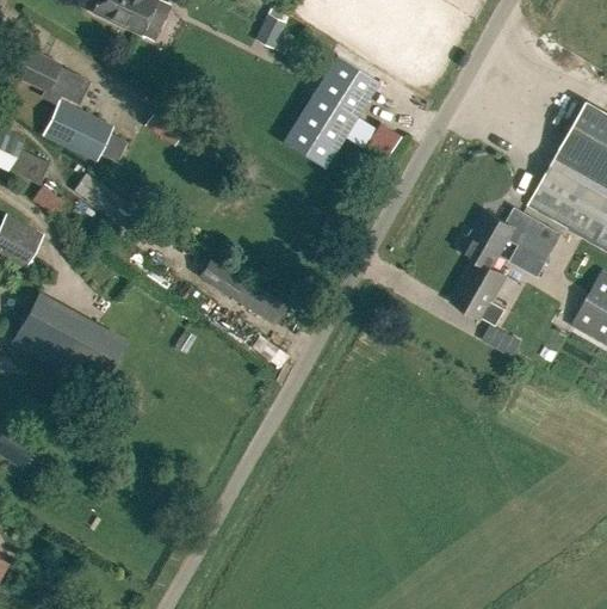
[(99,0),(93,14),(141,37),(158,1),(154,0),(99,0)]
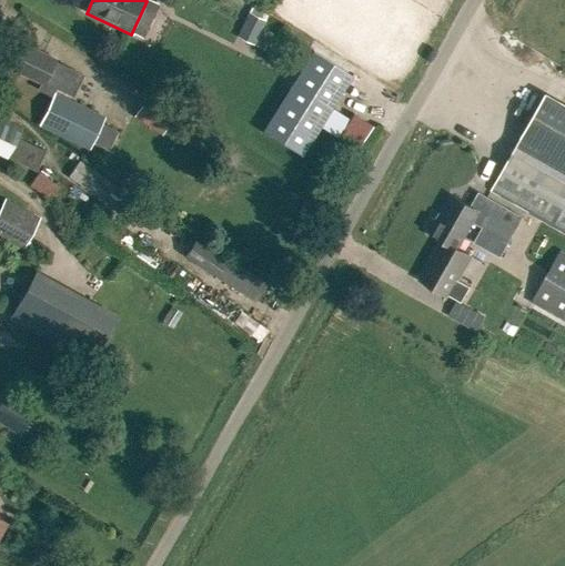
[(230,0),(229,2),(240,10),(245,1),(243,0),(230,0)]
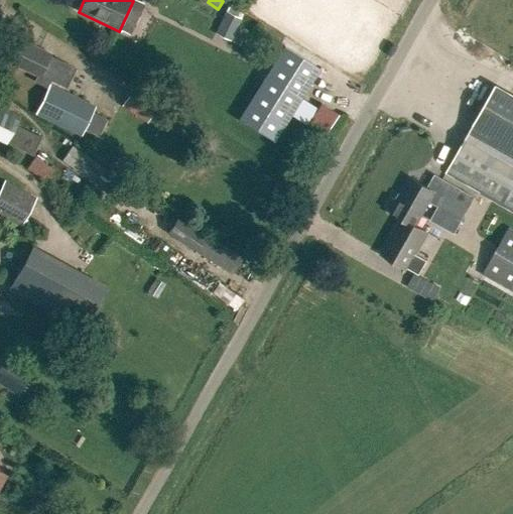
[(247,49),(255,33),(241,27),(244,19),(229,12),(218,34),(247,49)]
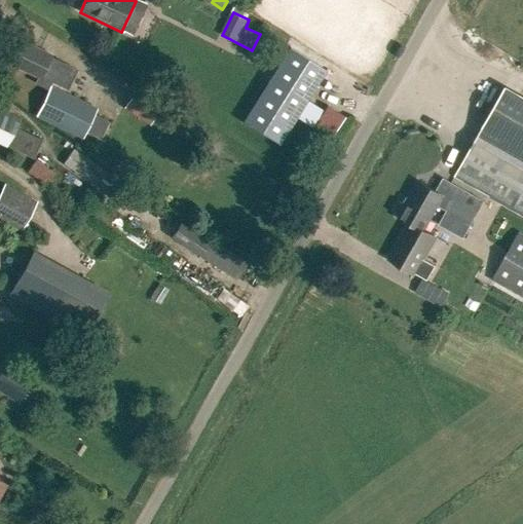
[(69,91),(78,72),(51,60),(52,58),(23,42),(11,66),(40,79),(37,85),(49,90),(52,83),(69,91)]
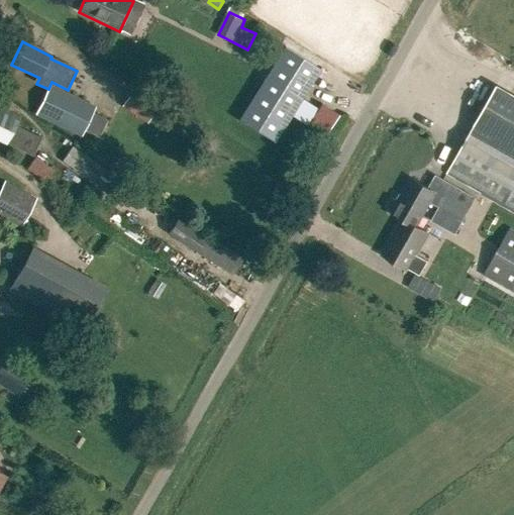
[(270,76),(241,121),(277,143),(296,114),(308,94),(323,71),(287,48),(284,55),(270,76)]
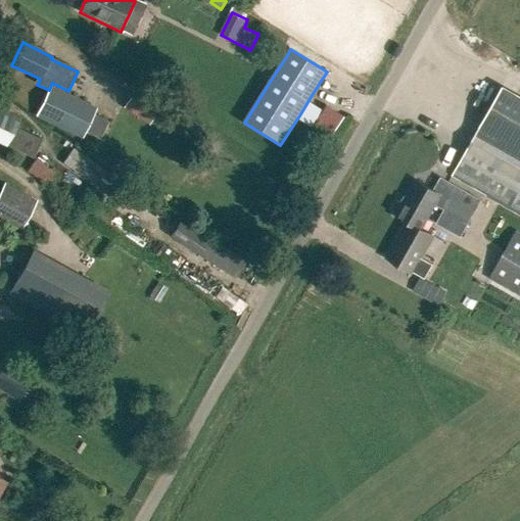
[(84,140),(97,113),(98,110),(51,89),(37,117),(84,140)]
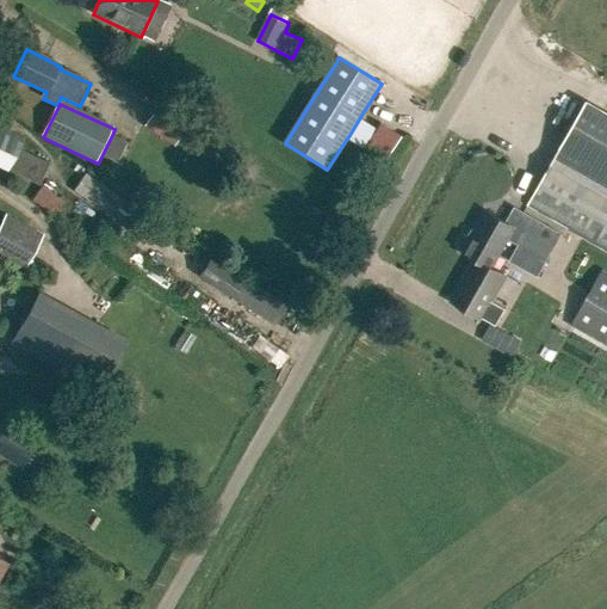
[(178,147),(179,146),(191,127),(161,106),(148,127),(178,147)]
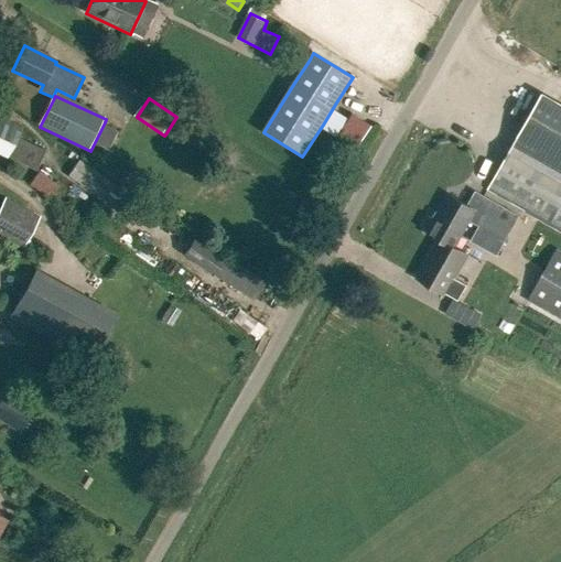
[(560,110),(538,98),(485,191),(560,233),(560,110)]
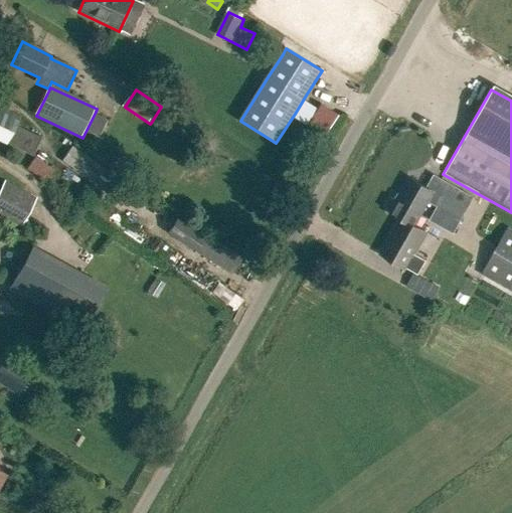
[(329,132),(342,111),(328,102),(315,124),(329,132)]
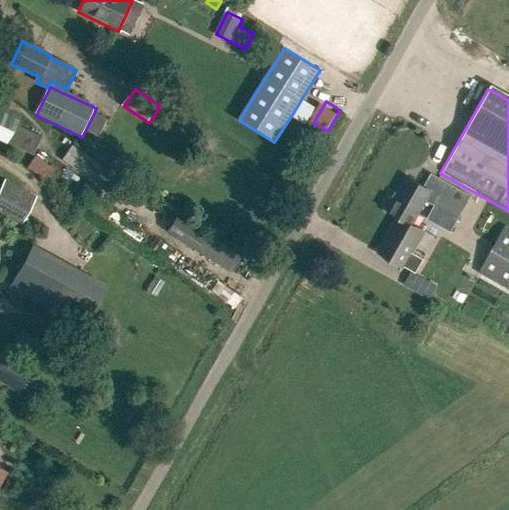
[(34,155),(42,138),(16,126),(20,117),(0,107),(0,140),(8,144),(8,143),(34,155)]
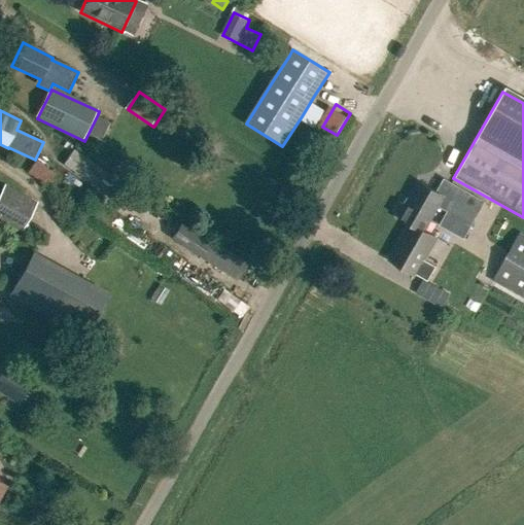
[(130,209),(140,194),(76,150),(66,166),(130,209)]
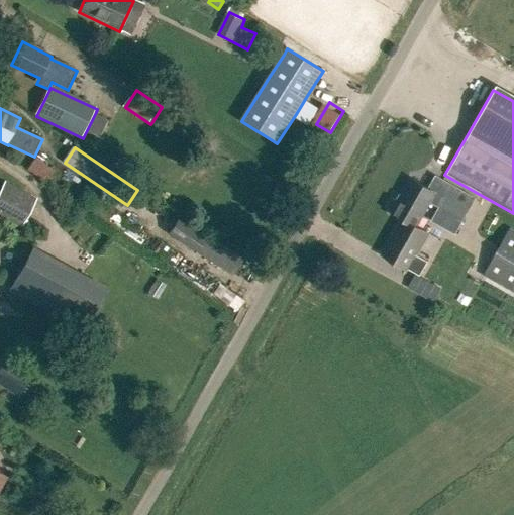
[(57,174),(37,161),(30,171),(48,185),(57,174)]
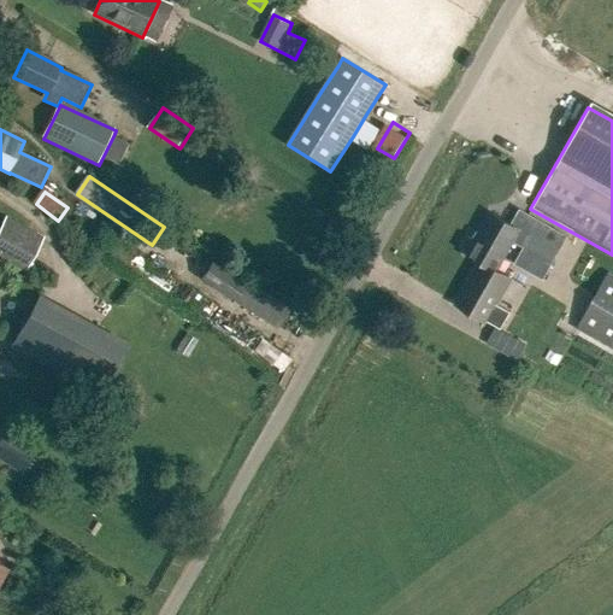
[(494,273),(495,271),(511,242),(549,264),(564,238),(517,211),(516,211),(520,215),(513,228),(488,215),(473,240),(470,239),(465,240),(460,249),(461,252),(465,255),(465,256),(477,263),(494,273)]
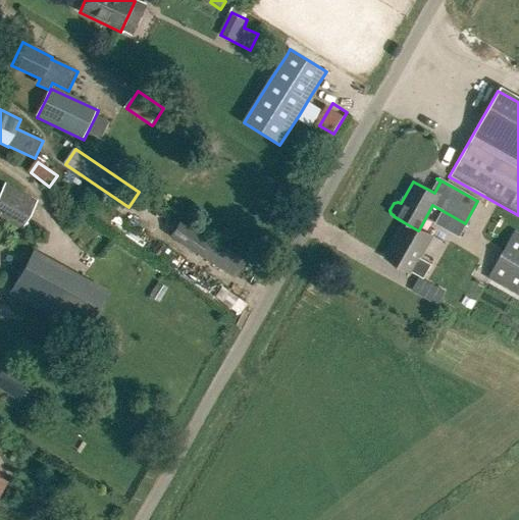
[(0,197),(0,216),(23,230),(39,204),(6,186),(0,197)]
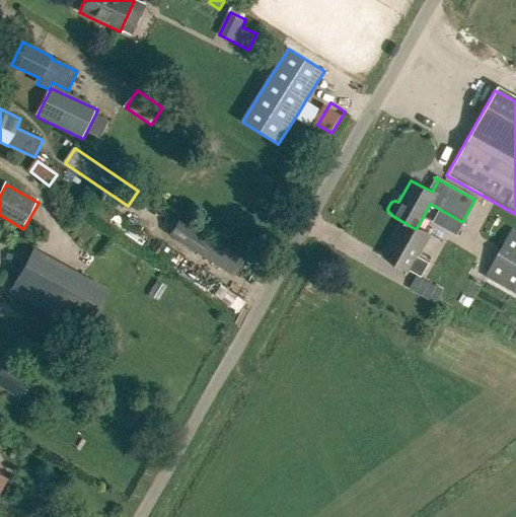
[(211,238),(181,218),(170,234),(200,254),(201,253),(237,277),(247,262),(211,238)]
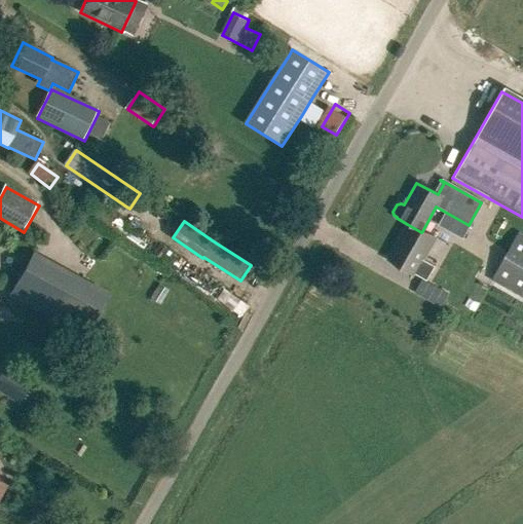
[(434,237),(422,231),(421,232),(407,224),(386,260),(413,274),(413,273),(424,281),(433,266),(421,260),(434,237)]
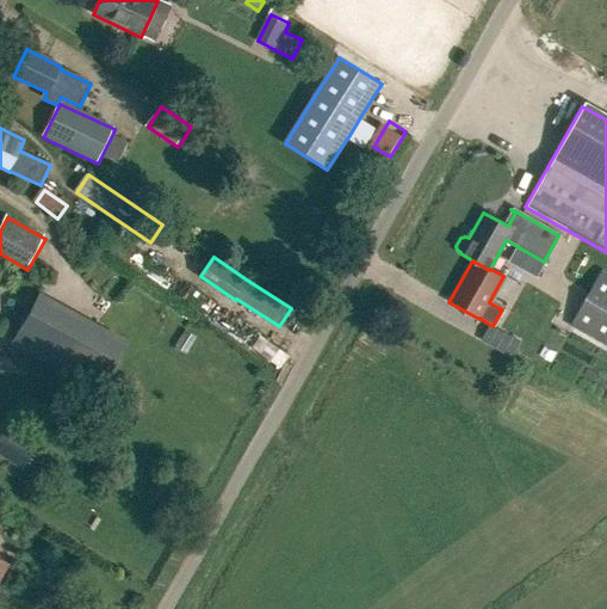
[(606,271),(601,269),(571,324),(606,343),(606,271)]
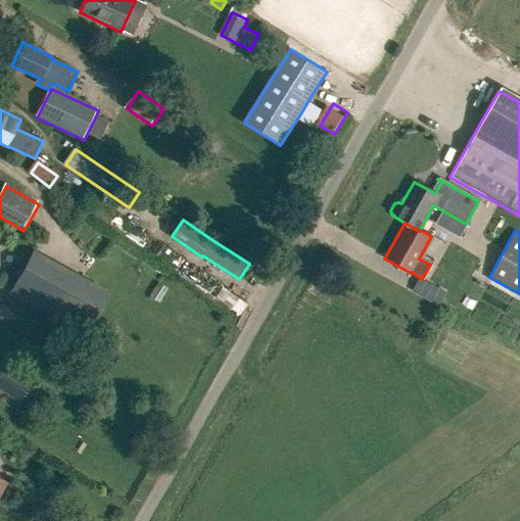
[(436,287),(429,299),(441,305),(448,293),(436,287)]
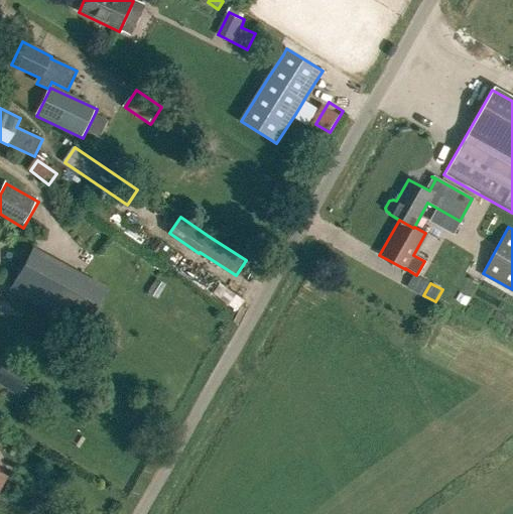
[(238,303),(243,292),(226,284),(221,294),(238,303)]
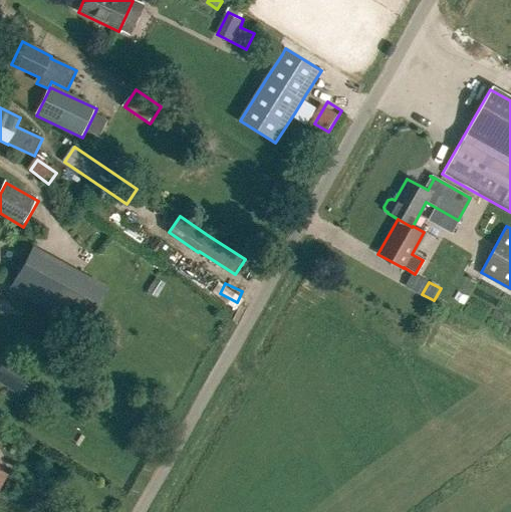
[(84,329),(102,295),(84,285),(66,319),(84,329)]
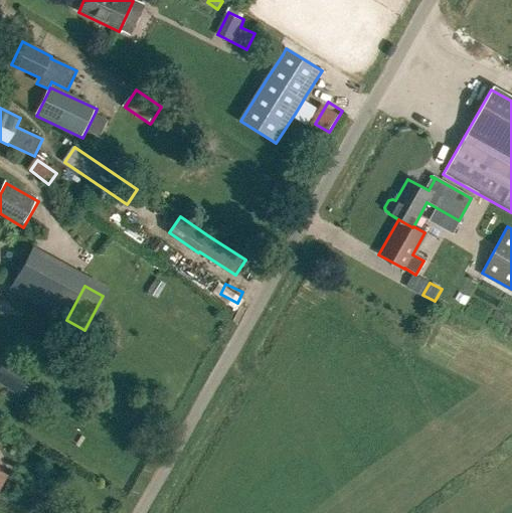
[(8,359),(0,372),(0,375),(25,391),(35,376),(8,359)]
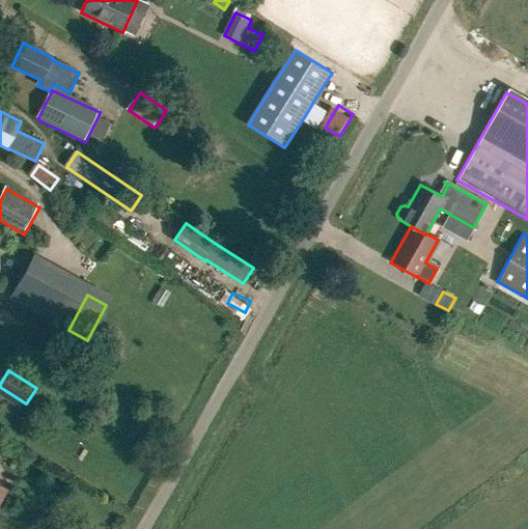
[(0,489),(0,506),(1,507),(8,494),(0,489)]
